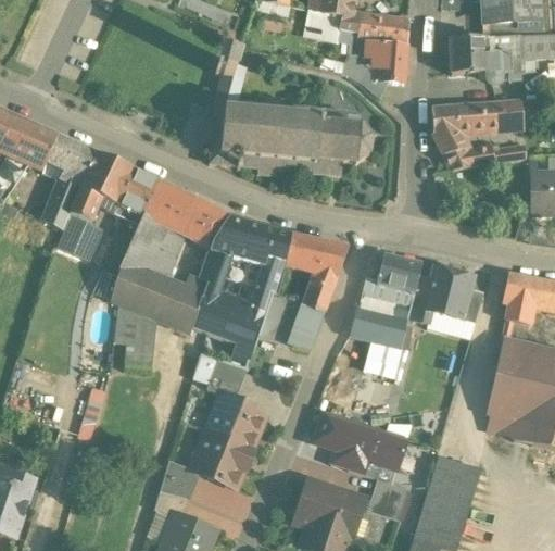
[(320,0),(318,11),(335,14),(337,1),(354,5),(355,0),(320,0)]
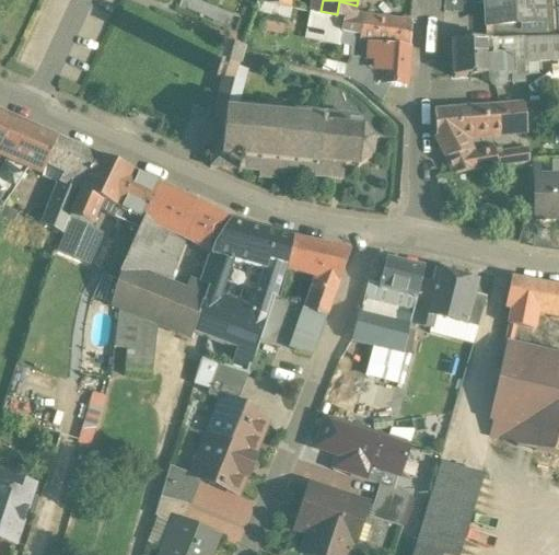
[(490,0),(492,21),(545,19),(546,33),(554,33),(550,0),(490,0)]
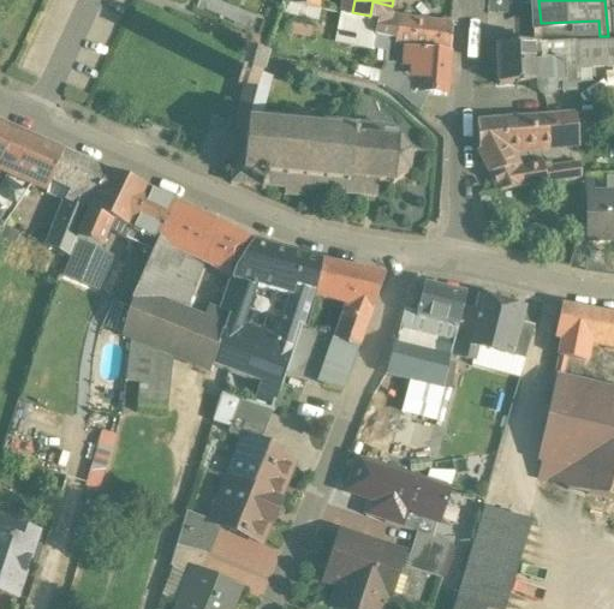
[(453,24),(391,16),(392,6),(373,1),(370,16),(379,18),(375,31),(395,36),(395,40),(451,47),(453,24)]
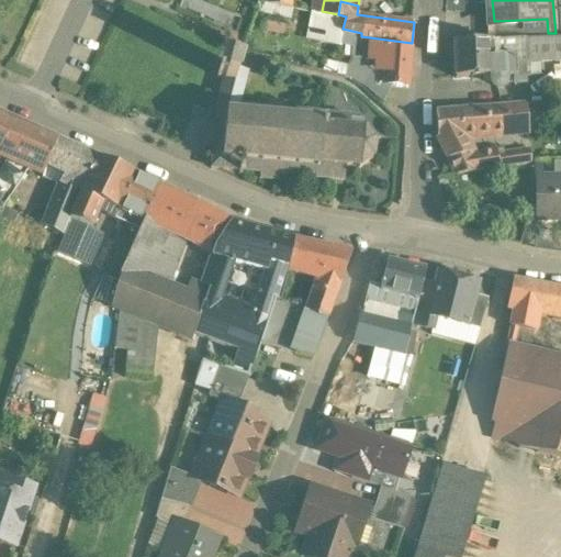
[(322,11),(310,8),(305,32),(317,35),(322,11)]
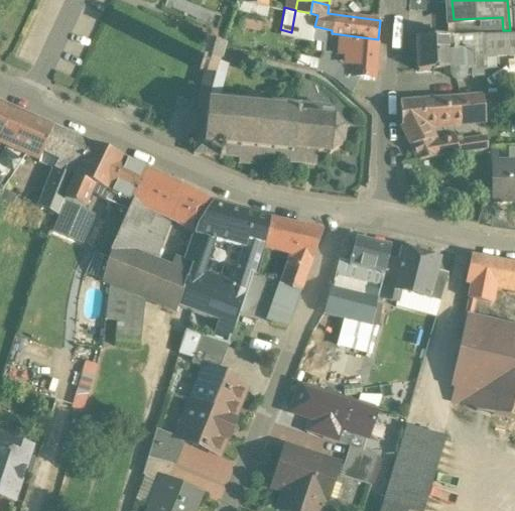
[(310,13),(295,10),(291,32),(312,36),(314,26),(317,15),(310,13)]
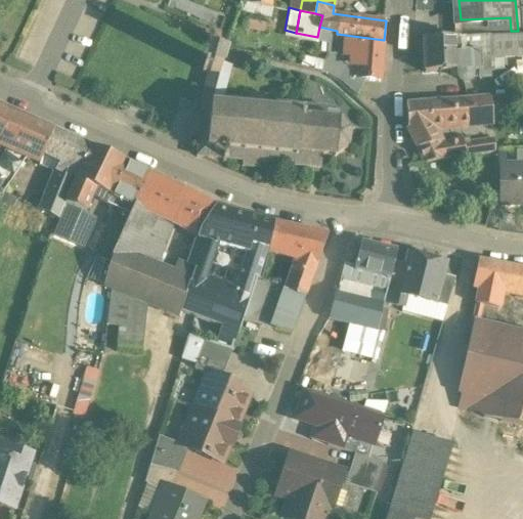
[(510,17),(461,19),(462,34),(489,32),(511,31),(510,17)]
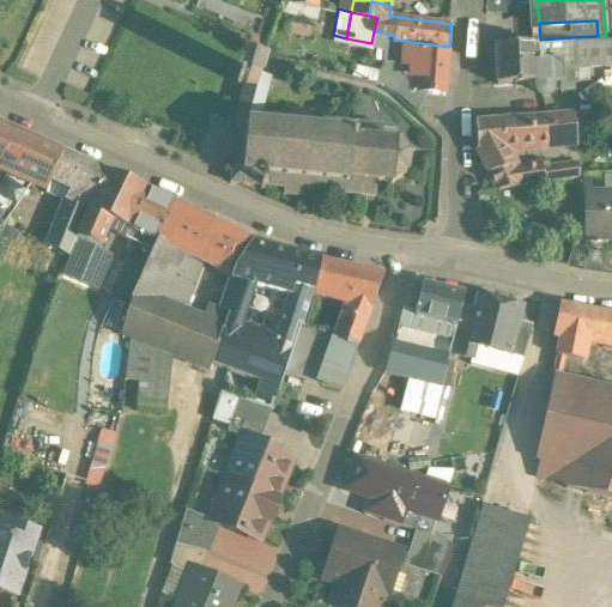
[(449,49),(423,46),(393,43),(394,40),(394,36),(374,31),(371,43),(386,47),(385,61),(411,62),(411,70),(416,74),(419,74),(419,83),(425,89),(446,91),(449,49)]
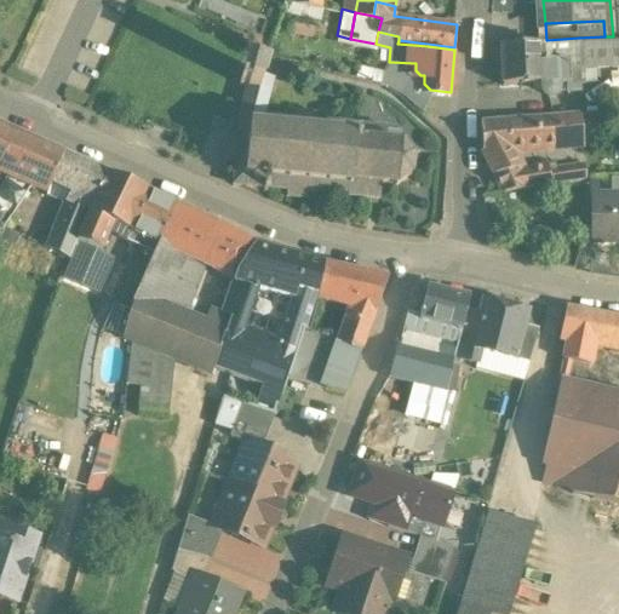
[(618,36),(579,39),(580,52),(618,50),(618,36)]
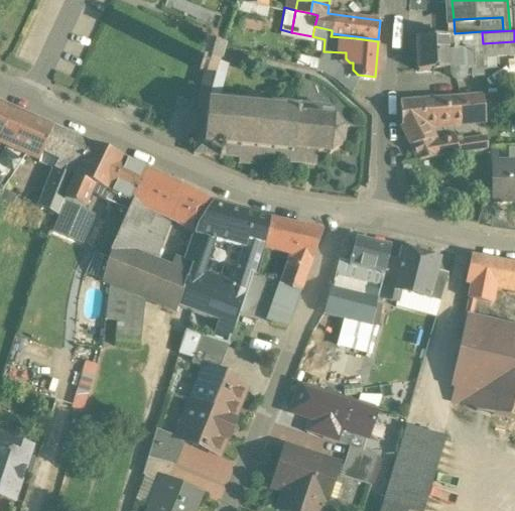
[(455,33),(452,33),(452,46),(456,46),(456,47),(469,47),(470,53),(483,52),(483,43),(482,32),(482,31),(455,33)]
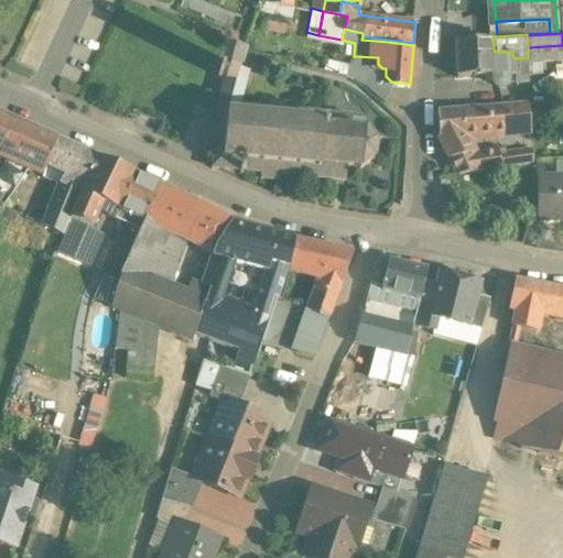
[(494,36),(454,39),(455,44),(452,46),(452,53),(455,55),(456,74),(513,72),(513,58),(512,52),(498,52),(498,51),(494,51),(494,36)]
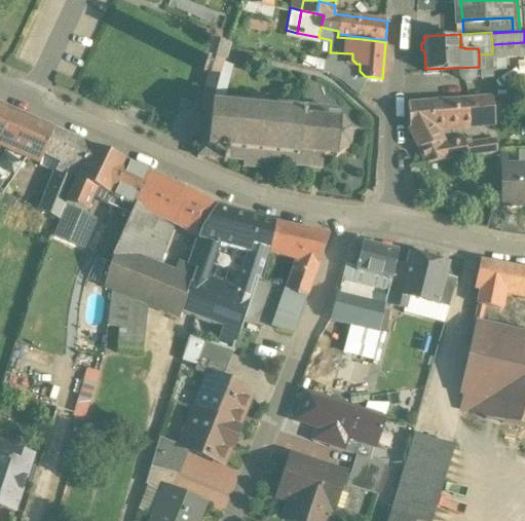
[(214,58),(210,57),(211,56),(208,56),(207,60),(208,60),(207,64),(205,64),(204,69),(207,70),(207,69),(211,70),(211,71),(220,73),(222,68),(221,68),(221,65),(222,65),(223,62),(224,59),(214,57),(214,58)]
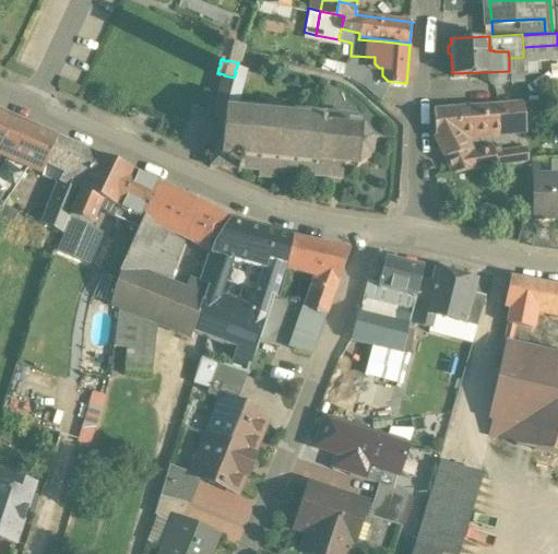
[(368,73),(351,65),(334,61),(332,70),(348,74),(348,73),(363,82),(368,73)]
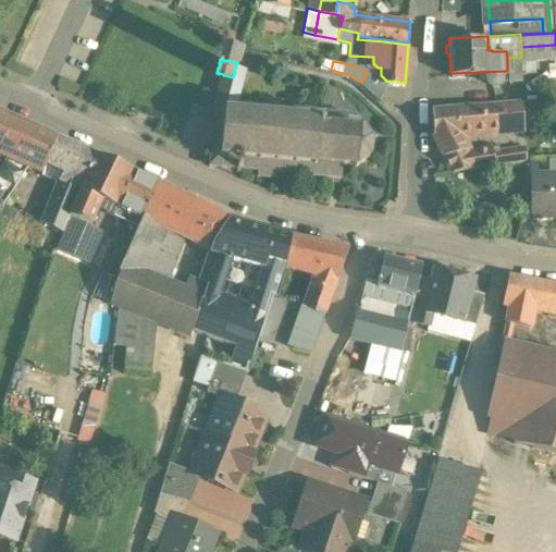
[(263,103),(237,100),(245,70),(246,70),(246,68),(236,65),(235,69),(234,69),(234,72),(235,72),(233,77),(223,75),(217,98),(210,162),(219,164),(237,166),(237,170),(242,170),(242,167),(259,168),(258,173),(260,173),(274,174),(274,175),(275,175),(276,170),(343,176),(344,162),(357,164),(370,155),(372,138),(362,125),(347,123),(348,112),(283,106),(284,99),(281,99),(281,100),(266,99),(266,98),(264,98),(263,103)]
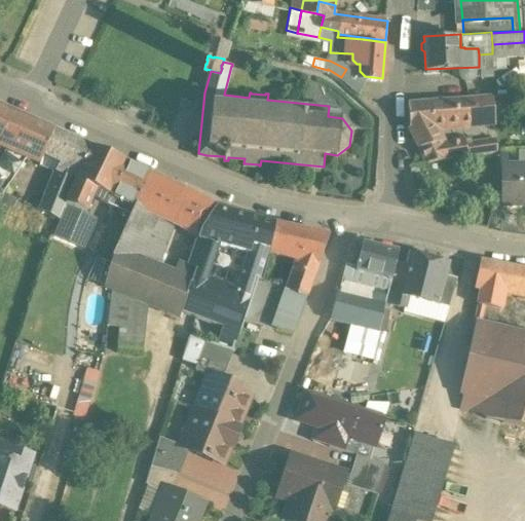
[(360,71),(346,69),(341,77),(358,91),(360,92),(361,89),(359,88),(365,76),(360,71)]
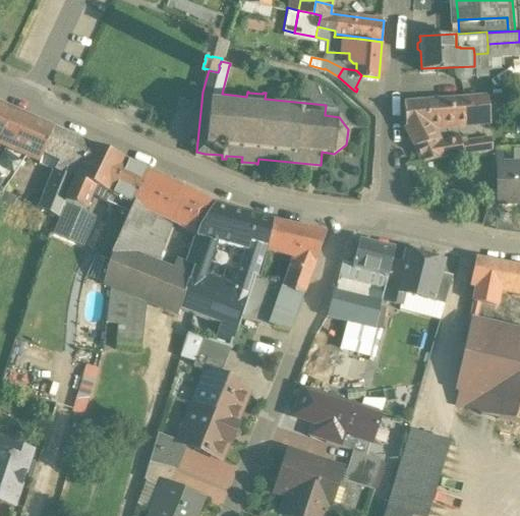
[(482,95),(469,97),(471,118),(484,117),(482,95)]
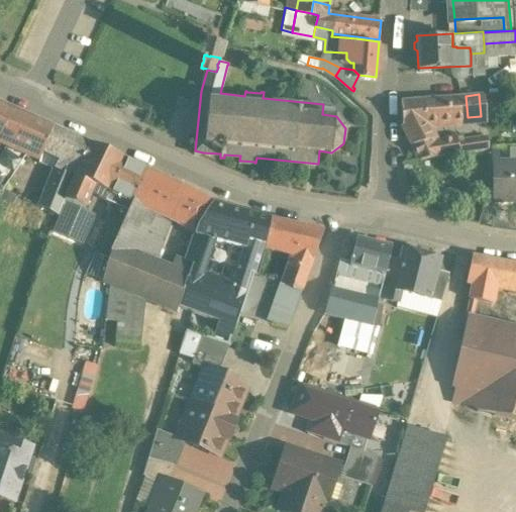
[(466,96),(400,101),(403,123),(433,120),(468,117),(466,96)]
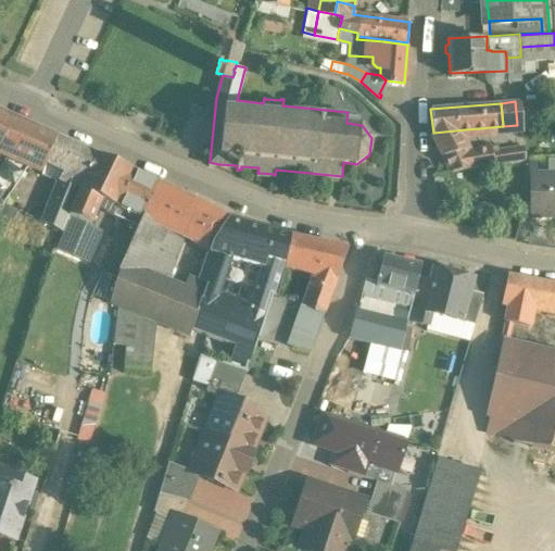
[(58,135),(0,110),(0,150),(8,153),(0,165),(0,185),(10,191),(28,164),(43,170),(47,162),(58,135)]
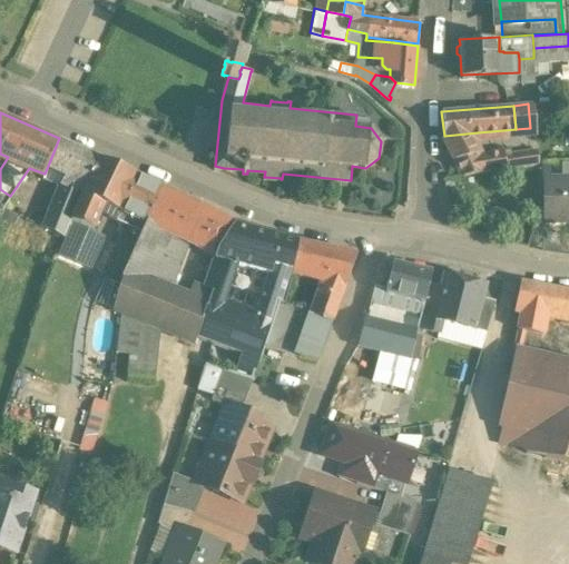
[(371,117),(356,115),(355,126),(371,128),(371,117)]
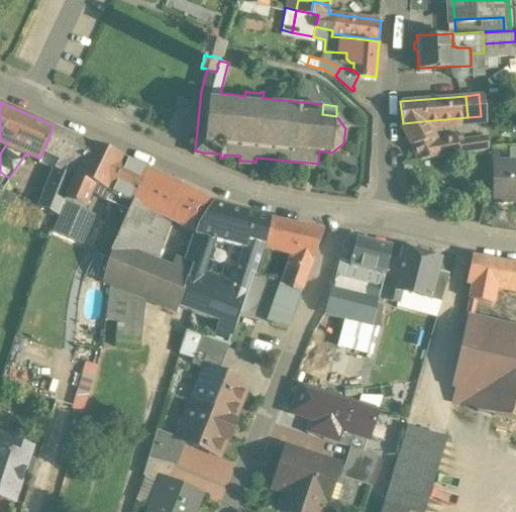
[(403,123),(412,140),(435,136),(433,120),(403,123)]
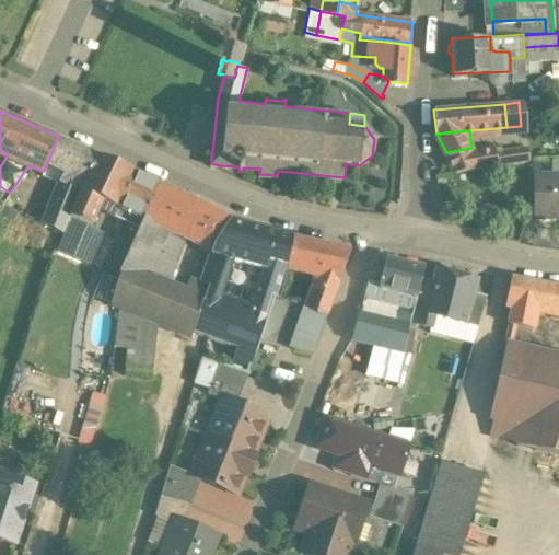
[(99,153),(58,136),(47,163),(65,171),(49,207),(70,215),(83,185),(83,184),(99,153)]
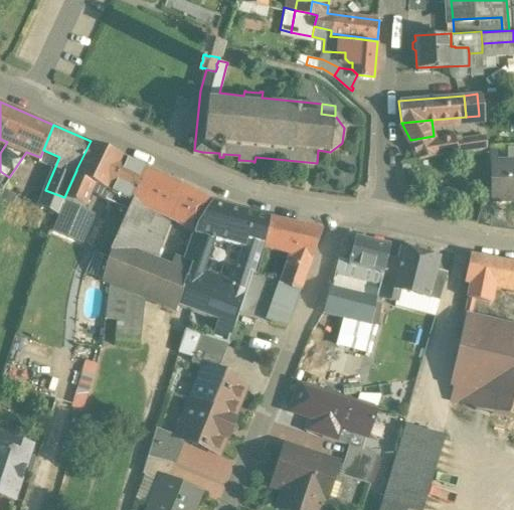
[(434,136),(410,140),(418,156),(455,150),(454,136),(434,138),(434,136)]
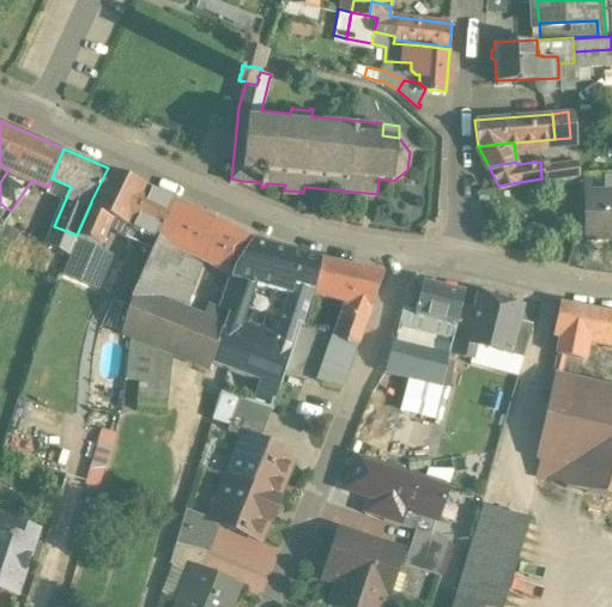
[(149,187),(108,168),(91,201),(91,202),(77,235),(101,246),(108,226),(125,235),(129,226),(149,187)]
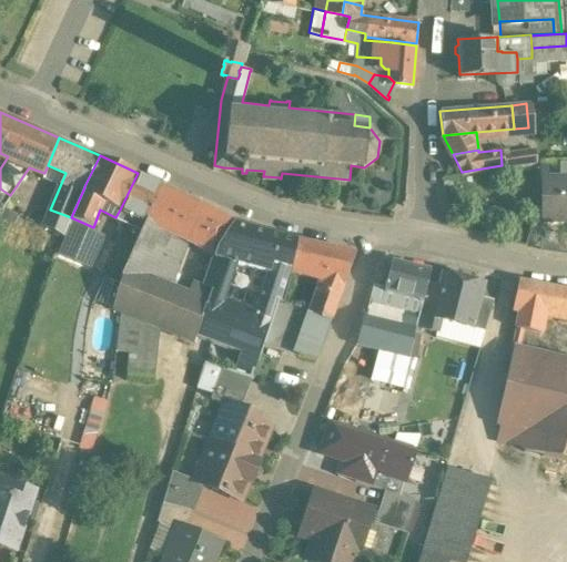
[(566,176),(543,176),(543,220),(566,218),(566,176)]
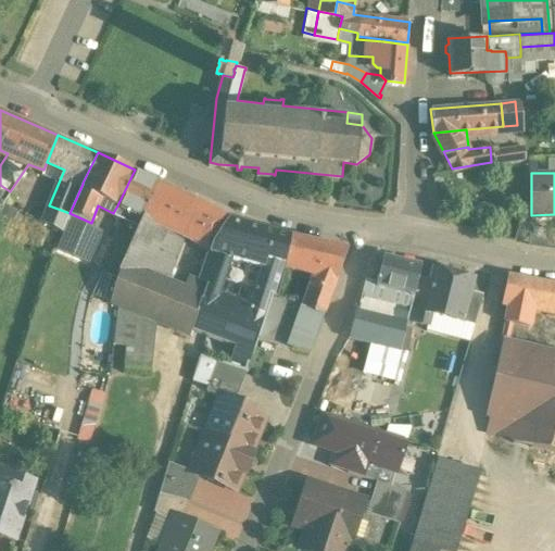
[(193,197),(160,182),(143,215),(142,216),(139,225),(128,249),(117,279),(111,300),(121,304),(136,267),(167,279),(168,274),(184,234),(206,245),(207,242),(211,245),(213,238),(229,216),(196,198),(196,197),(193,197)]
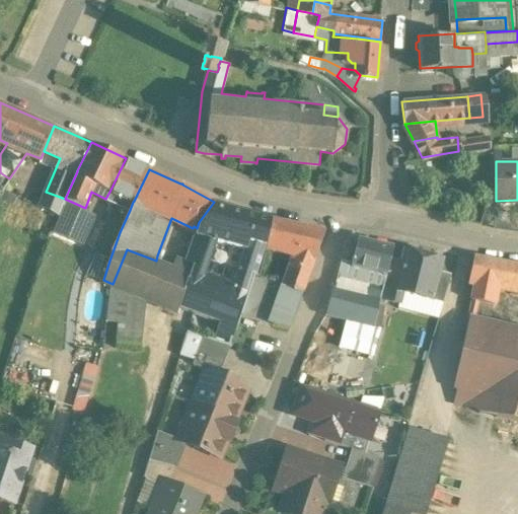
[(9,178),(0,172),(0,189),(2,190),(4,187),(9,178)]
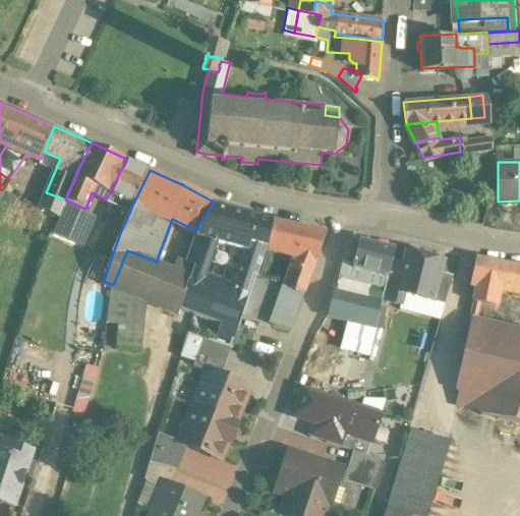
[(65,199),(46,192),(40,207),(59,215),(65,199)]
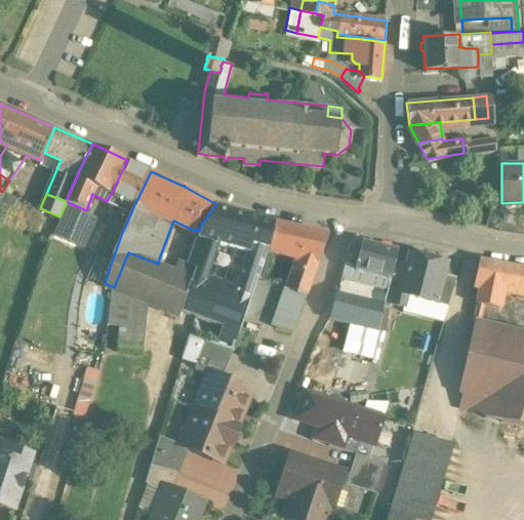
[(134,204),(111,194),(107,201),(131,212),(134,204)]
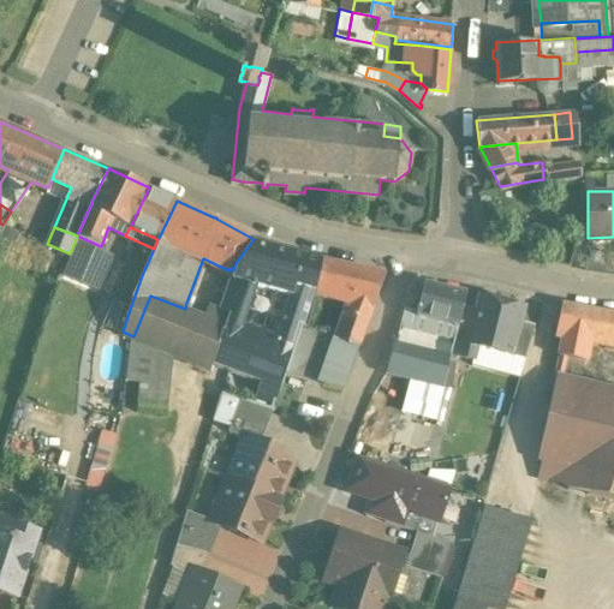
[(323,258),(254,239),(236,263),(233,270),(234,270),(232,276),(256,284),(262,285),(264,275),(293,282),(282,320),(300,324),(307,326),(316,292),(323,258)]
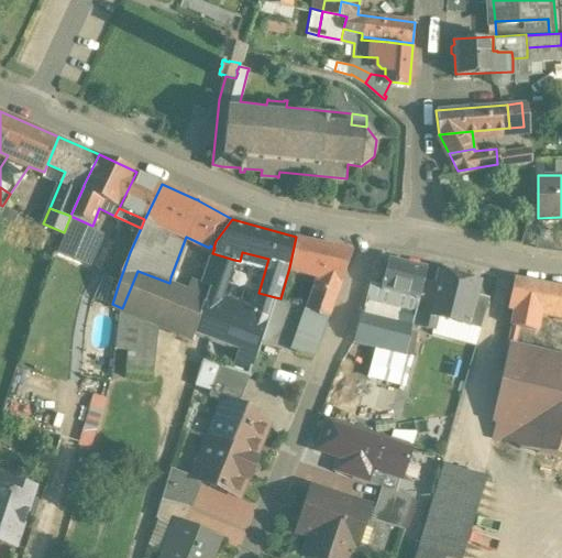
[(101,244),(86,237),(77,256),(80,258),(78,261),(91,267),(101,244)]
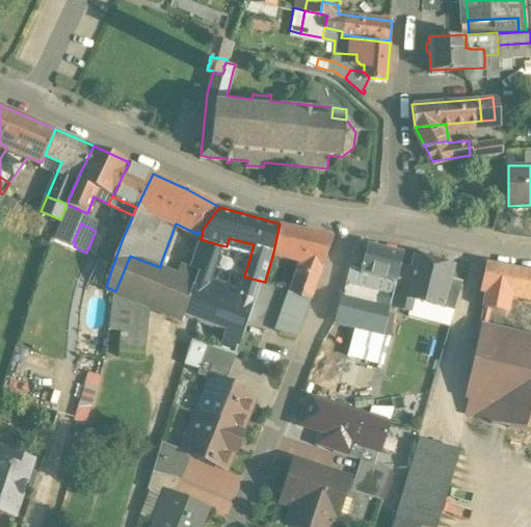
[(333,236),(280,224),(273,253),(298,260),(299,258),(303,259),(293,289),(292,294),(311,298),(333,236)]
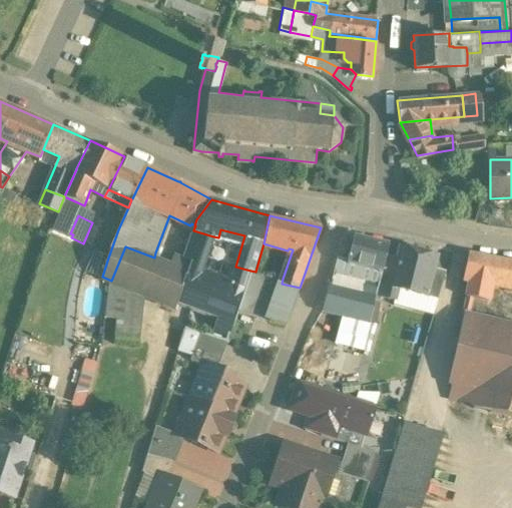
[(213,236),(193,230),(183,257),(182,257),(190,260),(177,301),(176,302),(190,307),(222,319),(233,323),(237,311),(250,271),(235,267),(230,286),(200,275),(213,236)]
